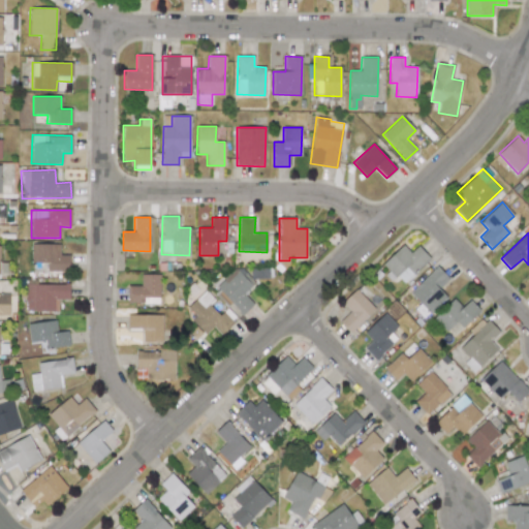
[(59,244),(31,244),(31,262),(47,262),(47,271),(69,271),(69,255),(59,255),(59,244)]
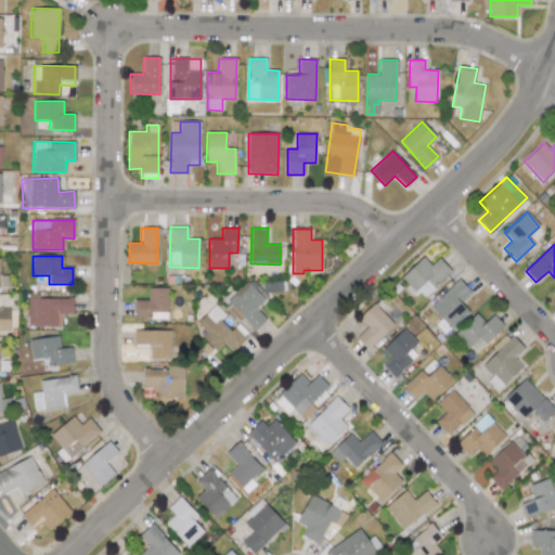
[(416,289),(424,297),(451,271),(438,258),(430,265),(422,257),(399,279),(413,294),(416,289)]
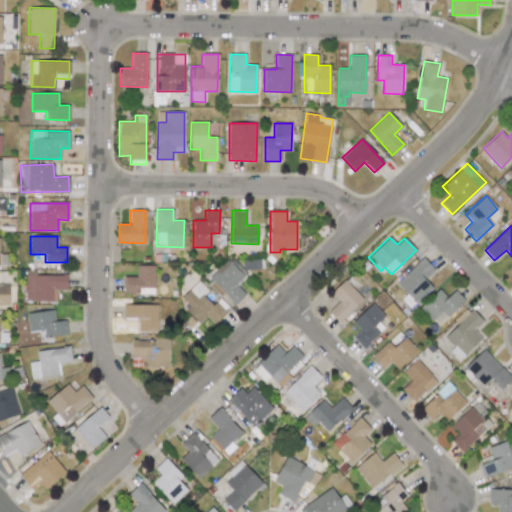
[(396,283),(406,294),(402,298),(411,307),(432,287),(425,279),(435,270),(423,258),(396,283)]
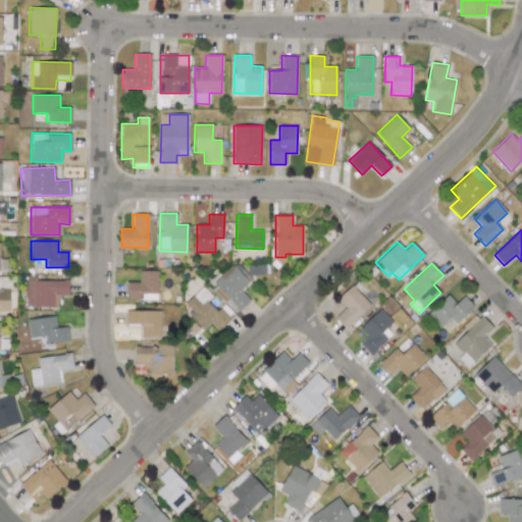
[(249,281),(233,265),(213,283),(239,311),(250,301),(241,290),(249,281)]
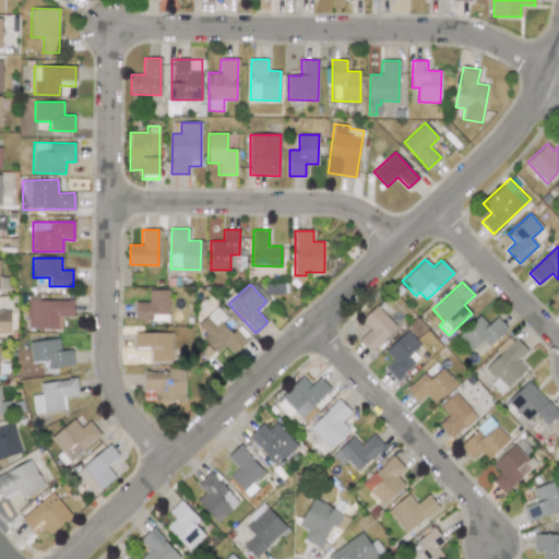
[(168,289),(149,289),(149,301),(134,301),(134,321),(169,320),(168,289)]
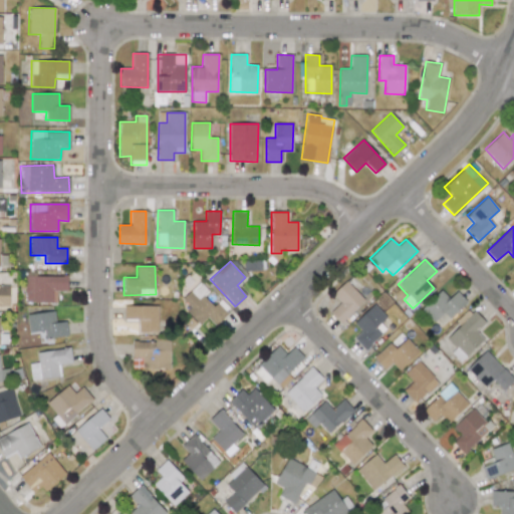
[(66,291),(67,276),(25,275),(25,302),(56,303),(56,291),(66,291)]
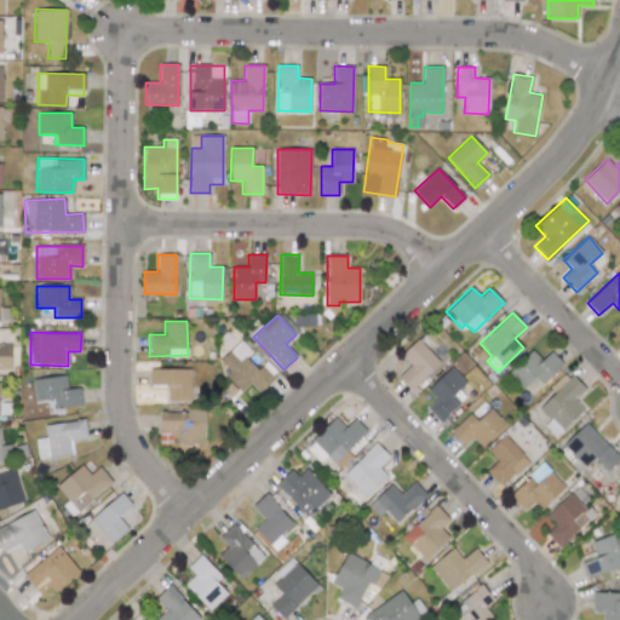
[(411,390),(440,362),(418,339),(401,354),(411,365),(399,375),(411,390)]
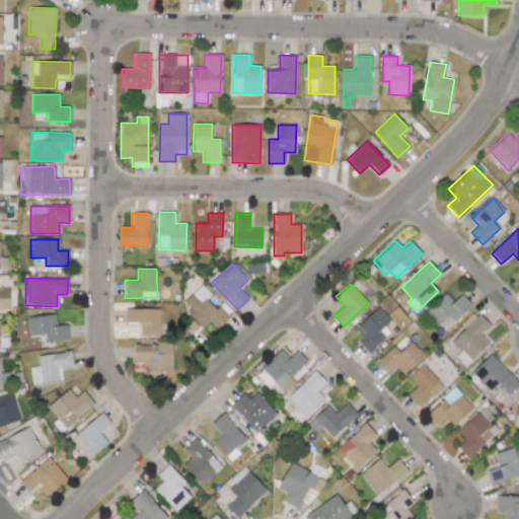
[(181,303),(195,317),(186,326),(193,334),(208,319),(216,327),(232,312),(223,302),(215,309),(206,299),(210,294),(201,285),(181,303)]
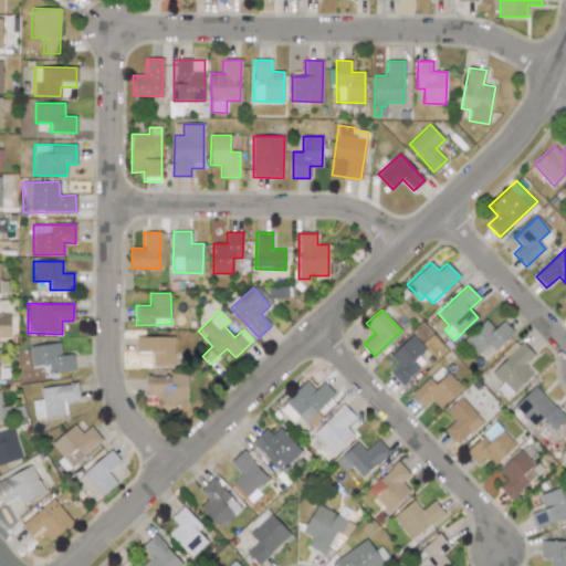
[(0,336),(9,336),(9,314),(0,314),(0,336)]
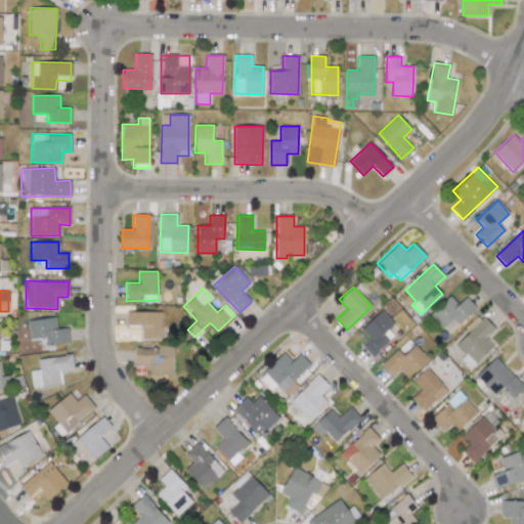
[(429,315),(442,330),(447,324),(452,330),(476,308),(466,297),(457,304),(449,296),(429,315)]
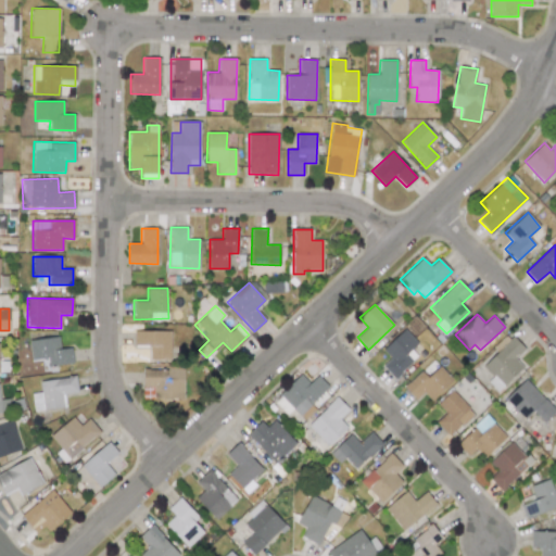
[(411,350),(418,342),(403,329),(383,350),(391,357),(382,366),(395,378),(417,355),(411,350)]
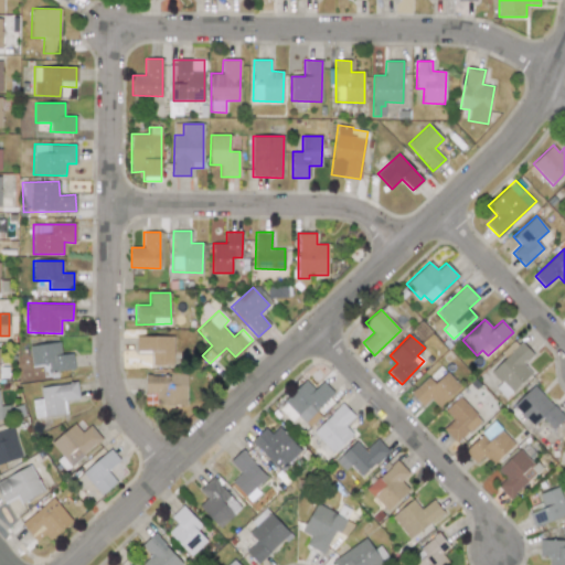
[(152,365),(173,365),(172,336),(136,336),(136,351),(152,351),(152,365)]
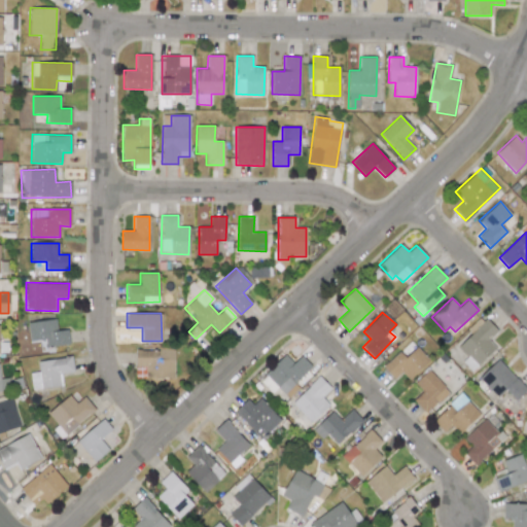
[(69,345),(68,329),(57,330),(56,319),(27,322),(29,342),(44,340),(45,347),(69,345)]
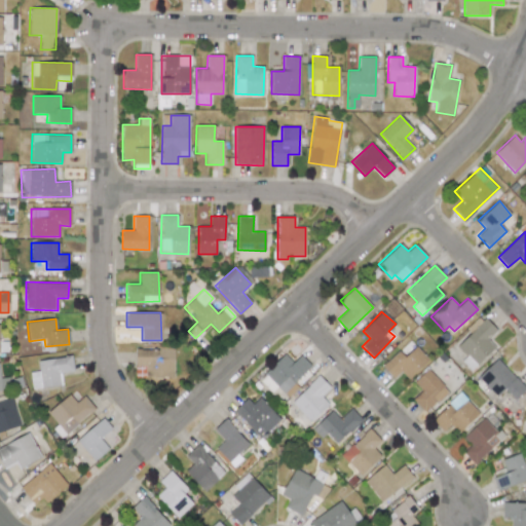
[(456,346),(465,357),(461,361),(471,371),(495,347),(488,339),(496,331),(486,318),(456,346)]
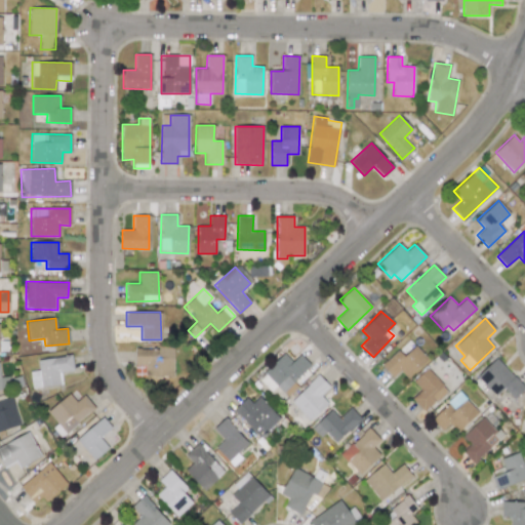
[(173,377),(174,347),(158,346),(158,349),(135,349),(135,365),(145,365),(145,376),(173,377)]
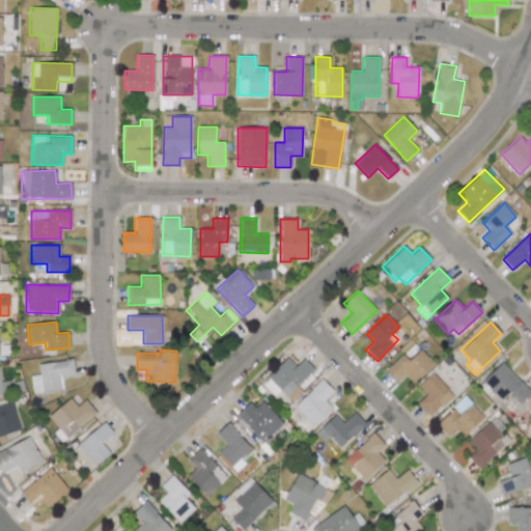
[(412,383),(432,363),(420,350),(408,360),(402,354),(386,369),(397,382),(404,374),(412,383)]
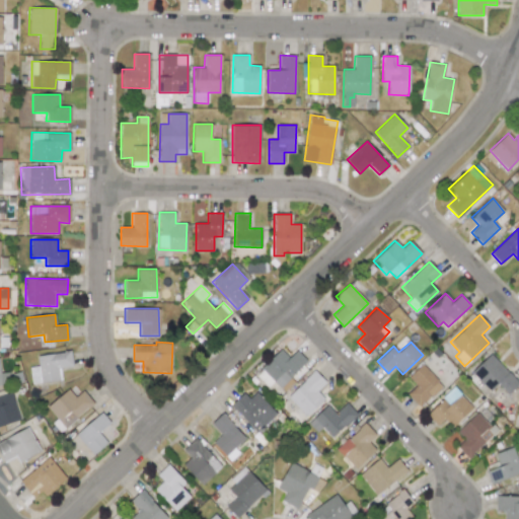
[(256,372),(275,391),(306,361),(296,350),(289,358),(281,350),(256,372)]
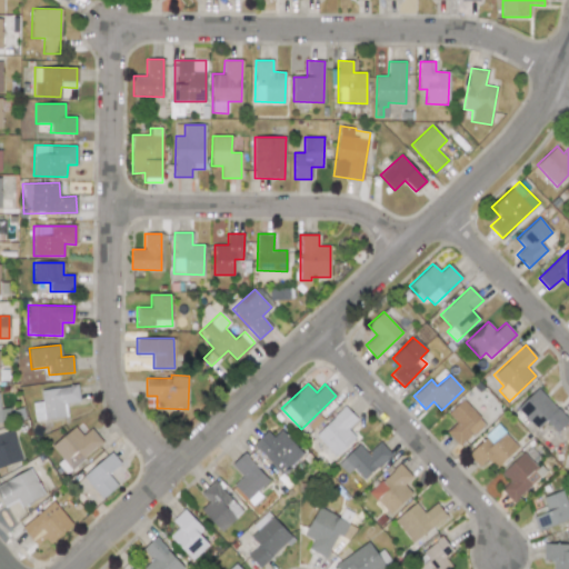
[(33,420),(67,418),(66,403),(79,401),(78,386),(40,389),(42,401),(32,402),(33,420)]
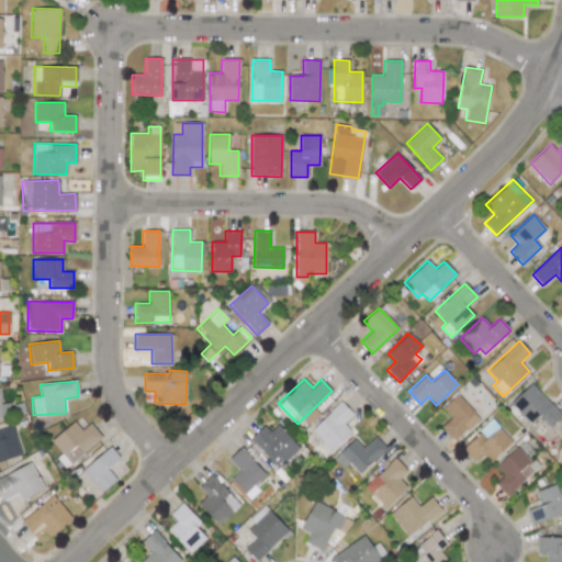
[(539,416),(550,428),(561,416),(531,383),(509,403),(530,424),(539,416)]
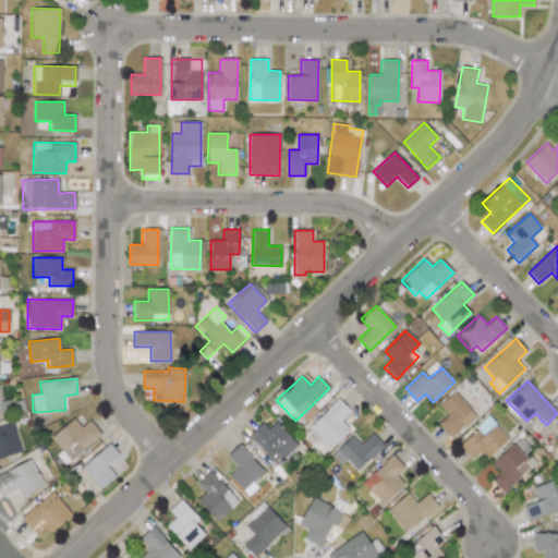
[(437,423),(451,437),(475,414),(453,391),(439,405),(447,414),(437,423)]
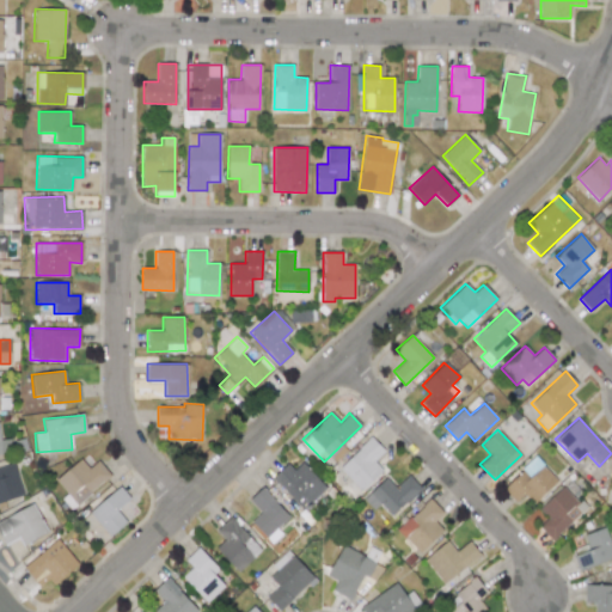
[(383,470),(374,461),(384,451),(371,438),(338,467),(361,491),(383,470)]
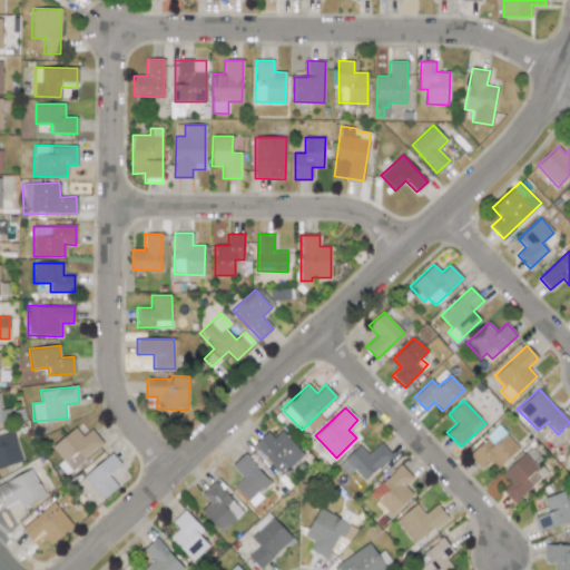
[(0,423),(9,423),(9,409),(0,409),(0,423)]
